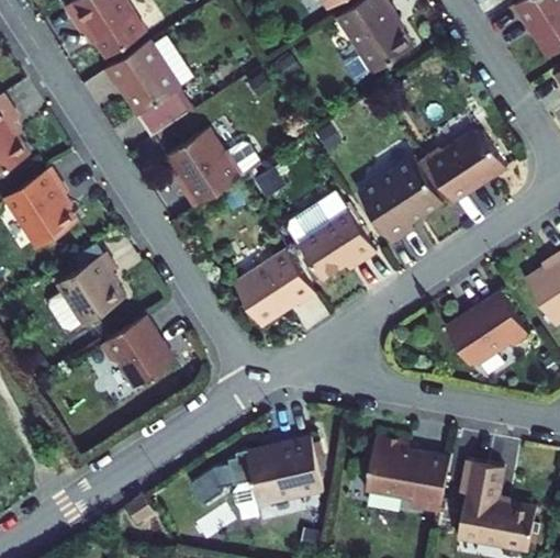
[(123,0),(76,0),(64,9),(80,35),(87,32),(105,60),(146,34),(123,0)]
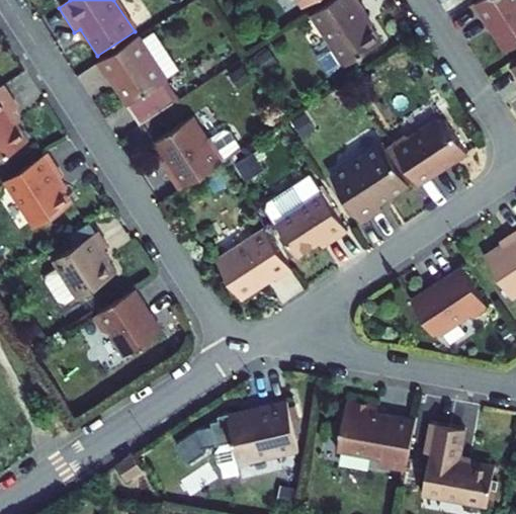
[(297,0),(304,9),(317,0),(297,0)]
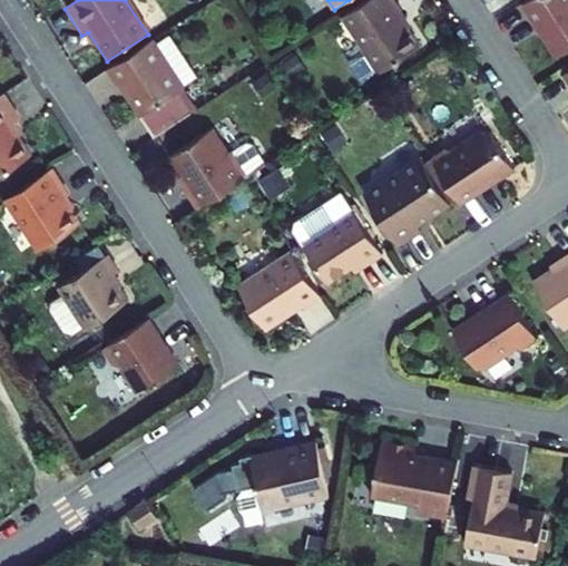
[(402,20),(389,0),(369,0),(341,19),(378,76),(418,50),(400,21),(402,20)]
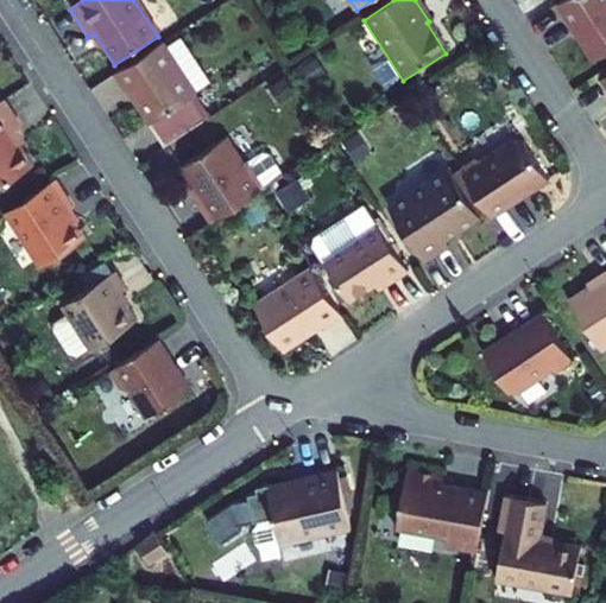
[(605,55),(605,0),(566,0),(556,7),(572,30),(573,30),(576,35),(575,35),(593,63),(605,55)]
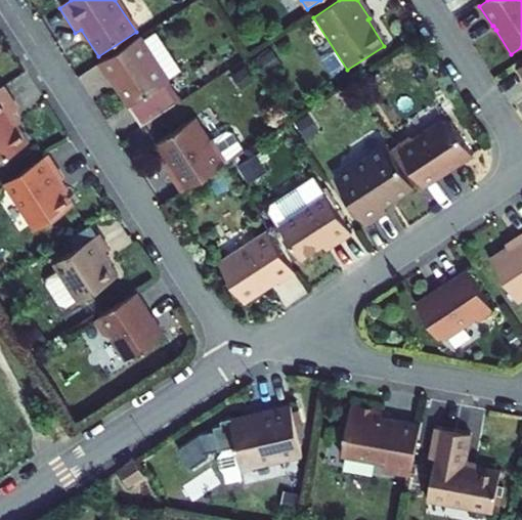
[(139,39),(96,67),(106,81),(110,79),(128,107),(126,110),(140,130),(173,109),(161,89),(165,87),(168,85),(139,39)]
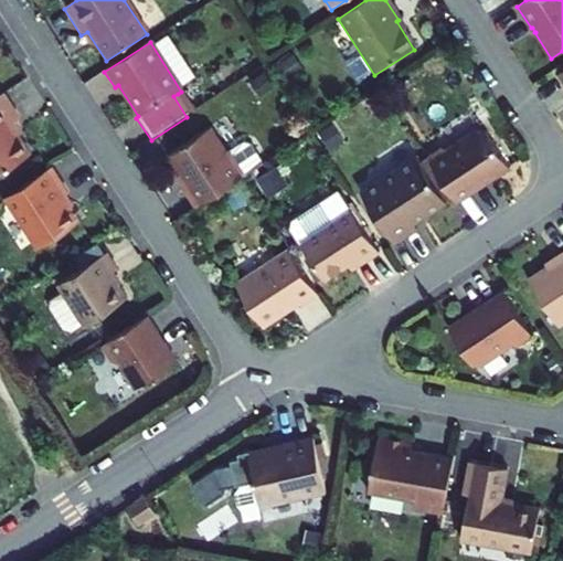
[(254,63),(244,50),(231,59),(240,72),(254,63)]
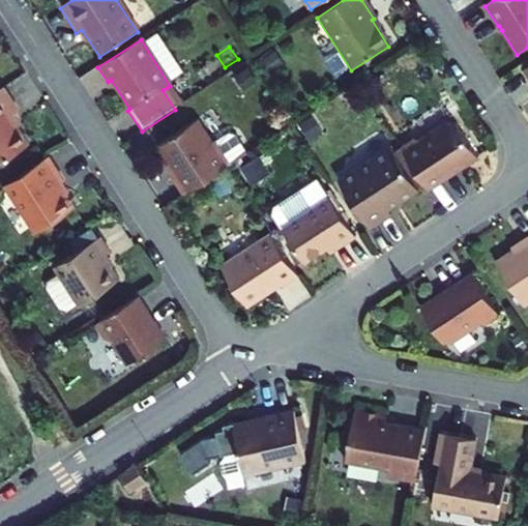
[(282,68),(272,56),(260,64),(268,77),(282,68)]
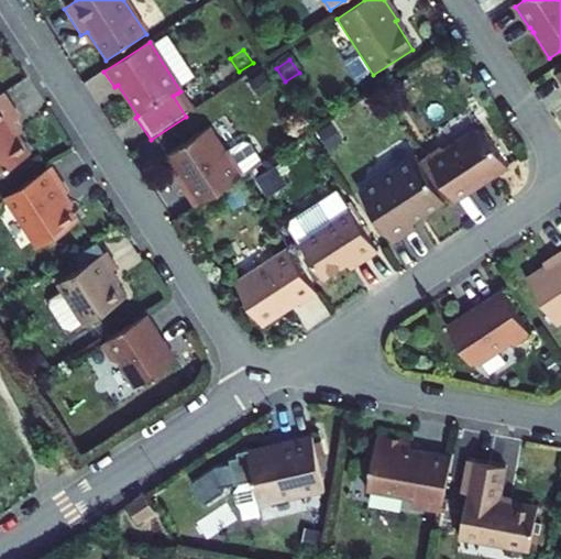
[(395,101),(409,92),(403,83),(389,92),(395,101)]
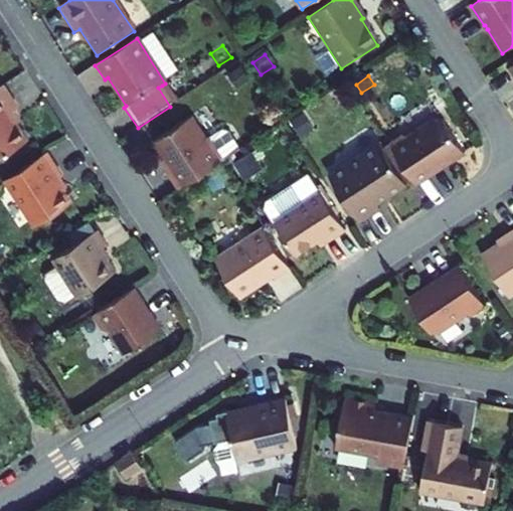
[(174,105),(162,86),(158,88),(170,107),(174,105)]
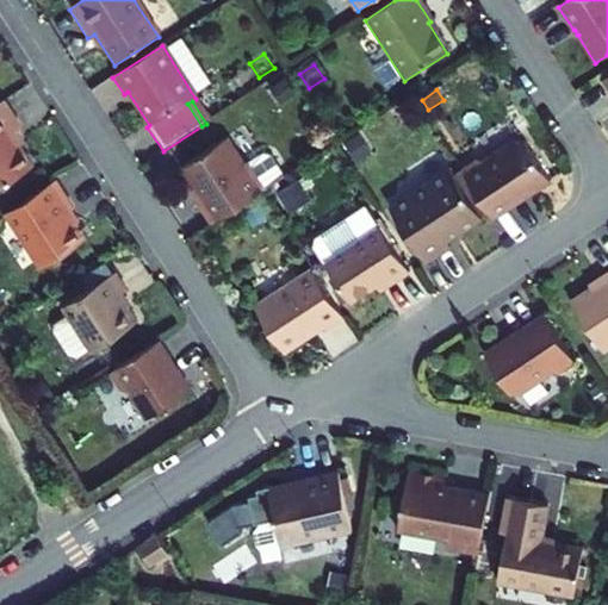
[(19,131),(1,104),(0,104),(0,189),(30,169),(10,137),(19,131)]
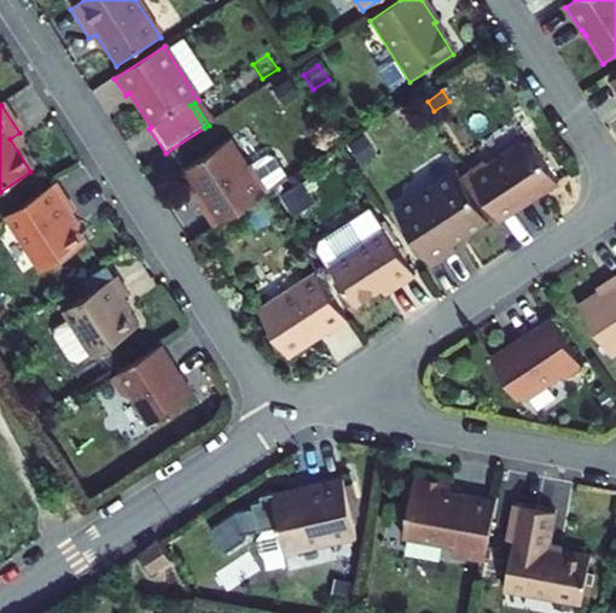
[(360,140),(347,149),(360,169),(373,161),(360,140)]
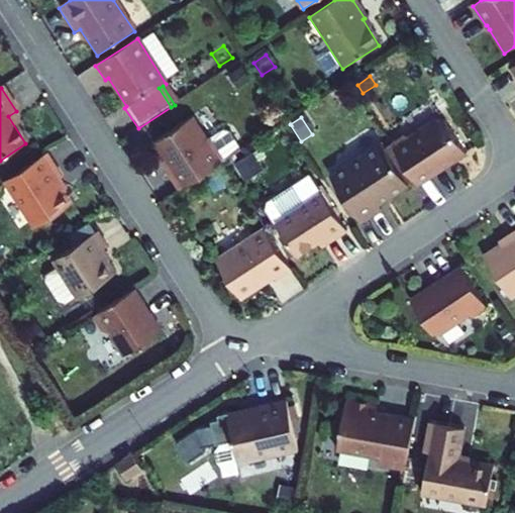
[(178,193),(239,152),(227,134),(220,132),(205,142),(191,120),(152,145),(170,172),(167,175),(178,193)]
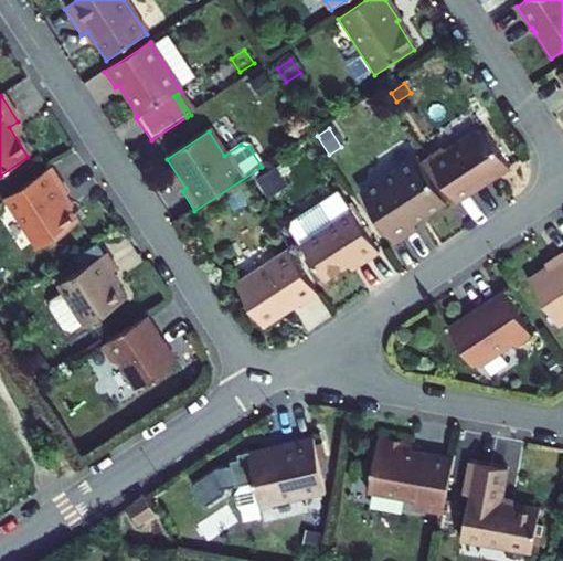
[(450,199),(455,205),(479,189),(478,187),(487,181),(490,182),(508,170),(485,135),(476,133),(447,152),(441,150),(426,160),(450,199)]
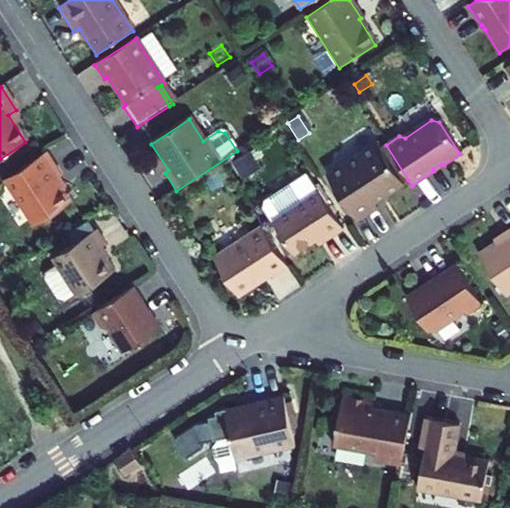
[(376,144),(326,177),(356,223),(376,210),(371,202),(380,195),(383,199),(403,186),(402,184),(379,149),(376,144)]
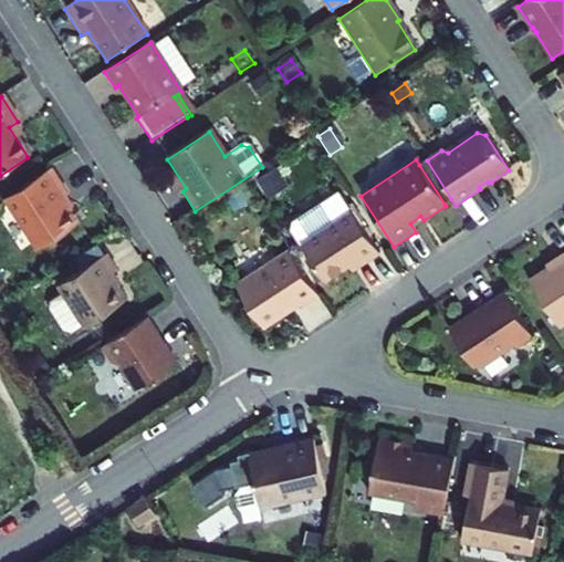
[(451,199),(427,160),(419,165),(445,204),(451,199)]
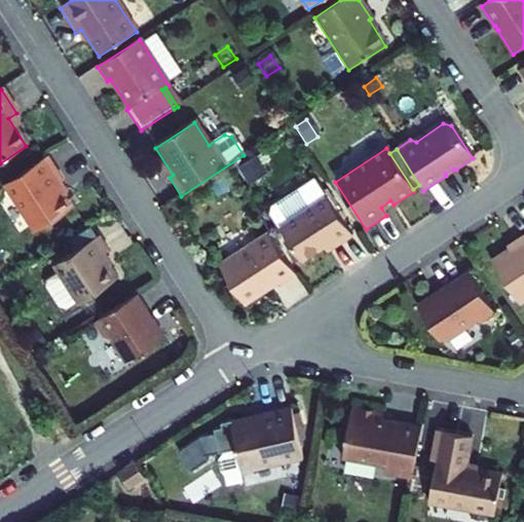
[(62,182),(45,158),(9,181),(8,195),(33,233),(72,208),(58,185),(62,182)]
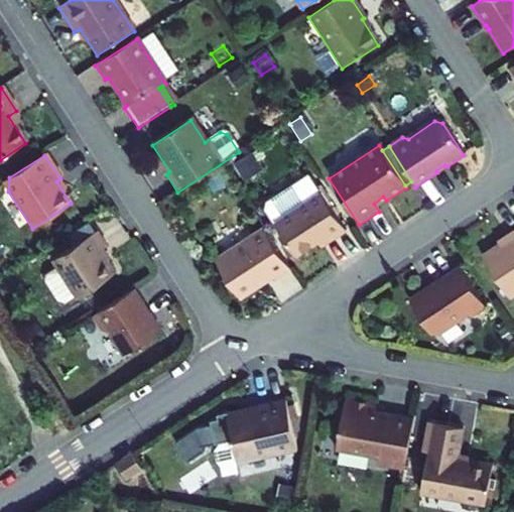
[(244,181),(259,172),(249,157),(235,166),(244,181)]
